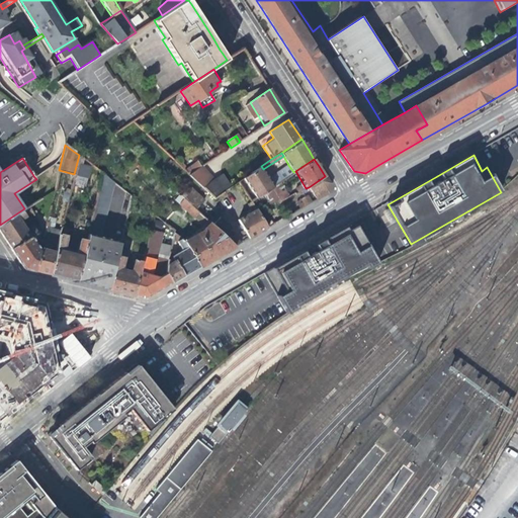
[(183,170),(188,175),(199,168),(195,163),(183,170)]
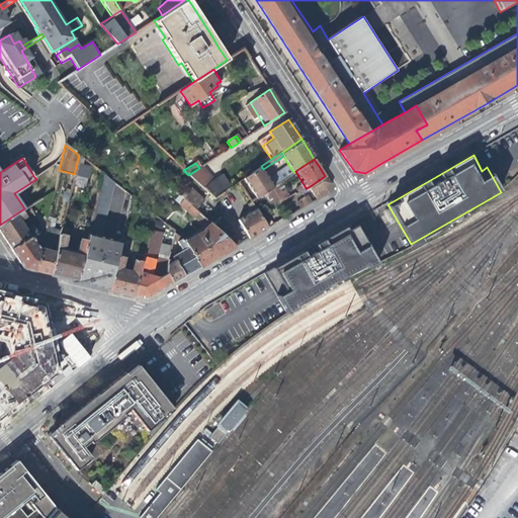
[(86,188),(91,166),(80,164),(75,186),(86,188)]
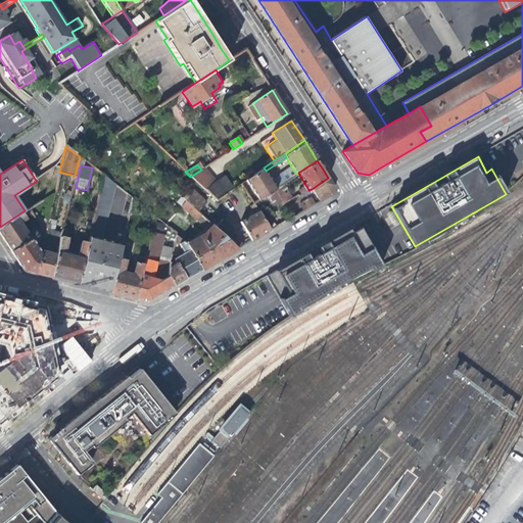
[(296,174),(291,167),(271,179),(276,187),(280,184),(296,174)]
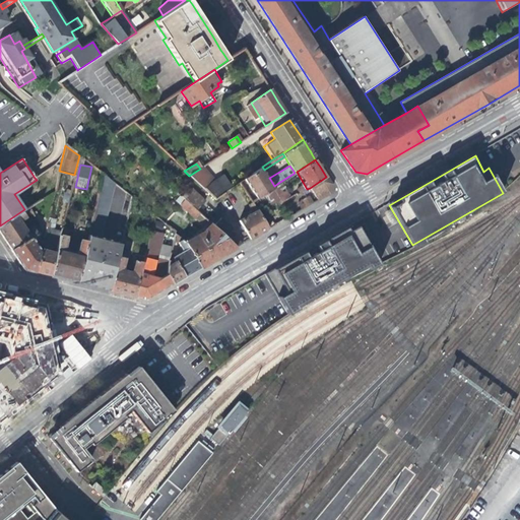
[(201,167),(200,169),(189,176),(214,199),(231,188),(221,173),(212,179),(201,167)]
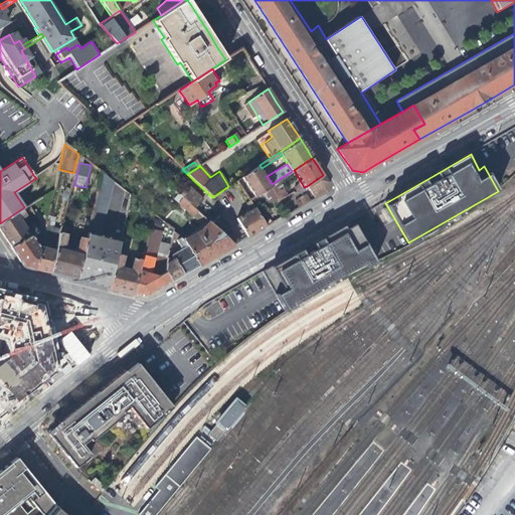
[(268,187),(272,184),(267,176),(262,168),(260,165),(242,176),(254,195),(268,187)]
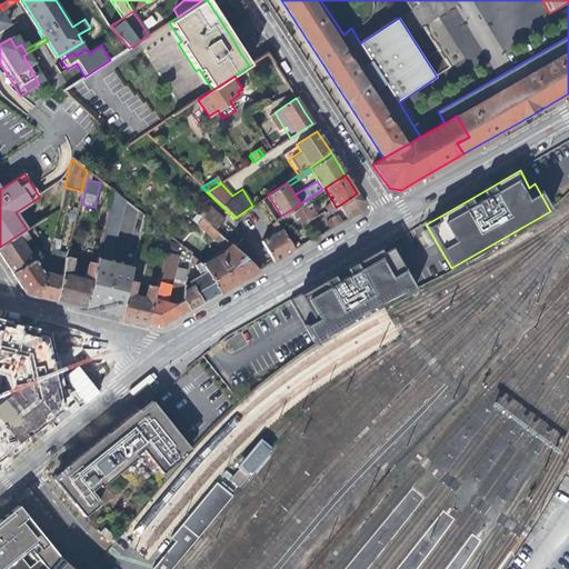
[(109,280),(116,252),(128,203),(121,198),(111,190),(93,263),(82,309),(95,311),(101,313),(105,299),(108,300),(109,298),(113,299),(118,282),(109,280)]
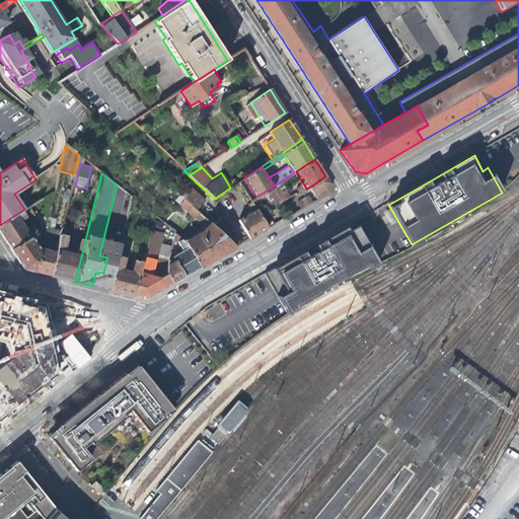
[(325,176),(309,188),(317,200),(328,194),(329,189),(330,184),(325,176)]
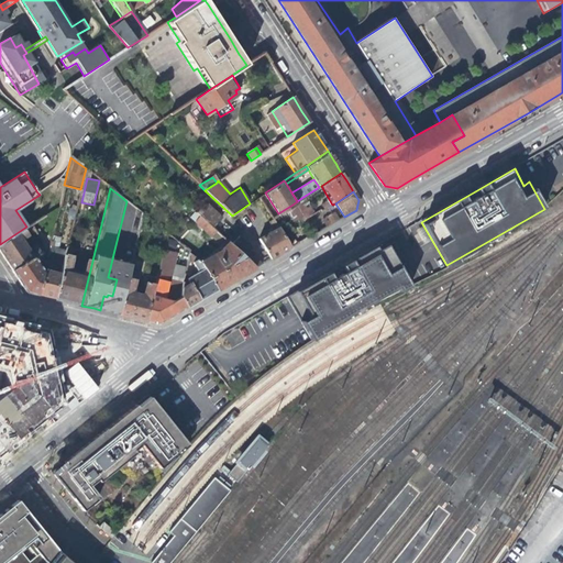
[(311,214),(301,198),(297,201),(293,205),(299,218),(301,220),(311,214)]
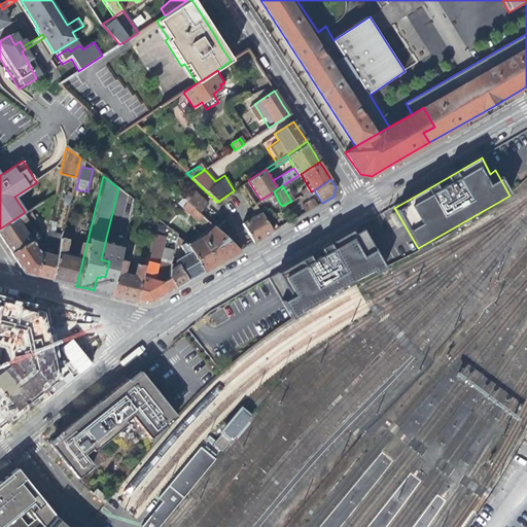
[(182,199),(186,203),(197,212),(205,204),(190,190),(182,199)]
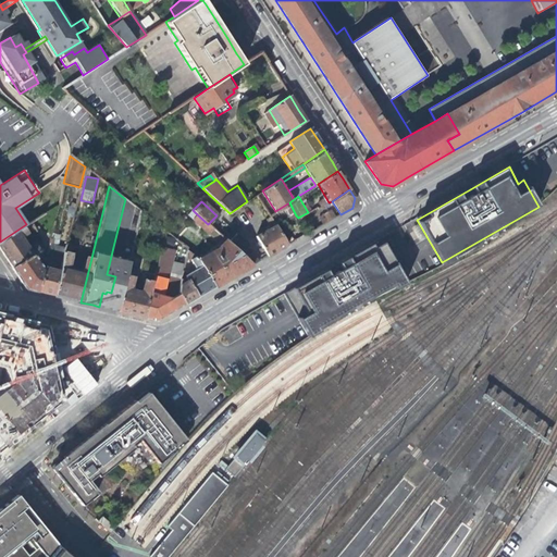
[(276,227),(296,215),(289,202),(275,211),(270,215),(276,227)]
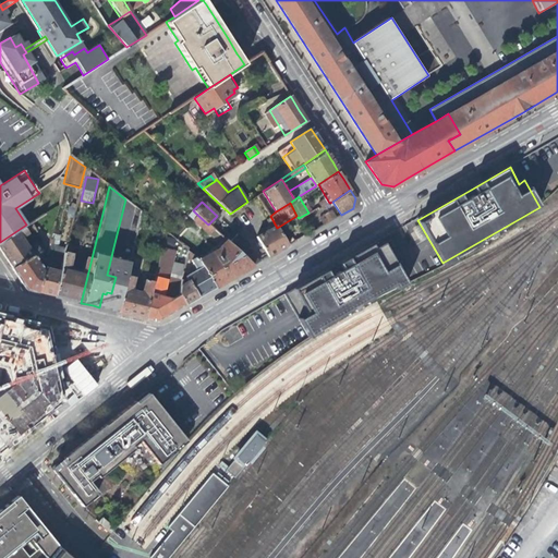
[(316,218),(320,227),(334,219),(329,210),(316,218)]
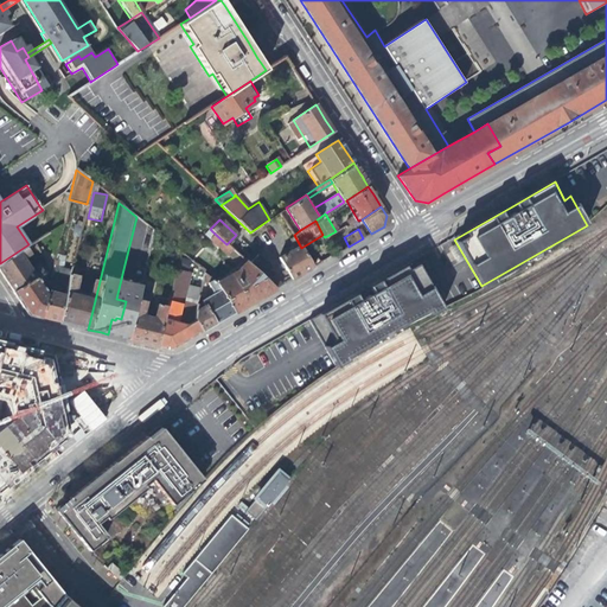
[(231,250),(227,244),(215,234),(210,238),(227,255),(231,250)]
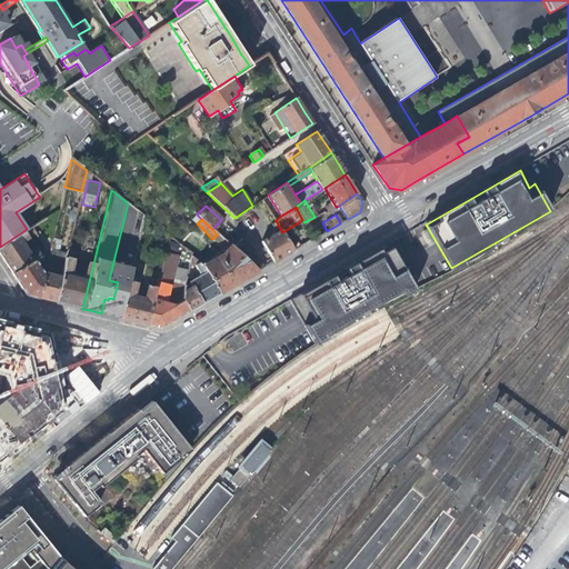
[(260,241),(272,262),(280,258),(293,251),(282,232),(276,220),(269,223),(276,233),(260,241)]
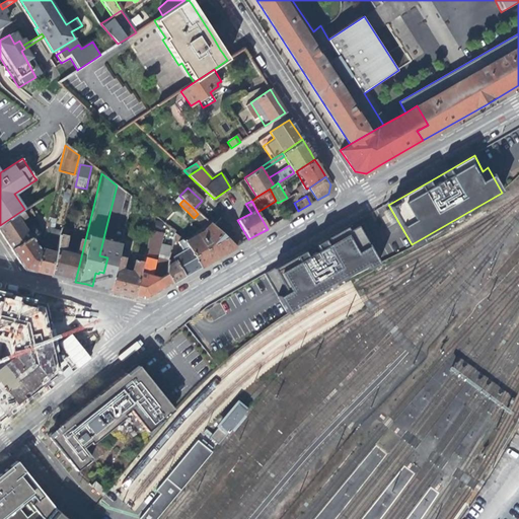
[(24,209),(0,225),(0,234),(1,237),(9,249),(39,232),(41,226),(40,224),(32,229),(31,228),(26,231),(19,221),(31,212),(28,207),(24,209)]
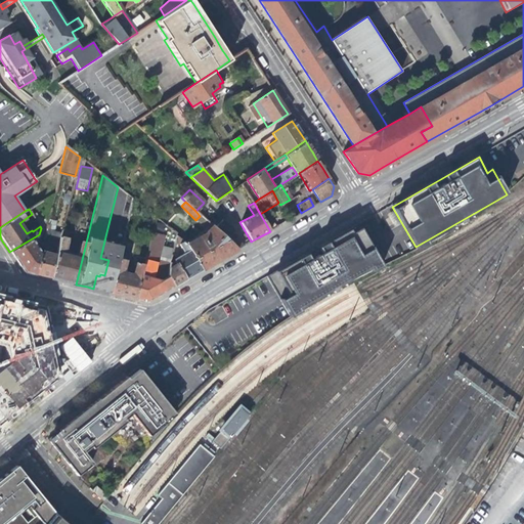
[(197,219),(203,229),(211,225),(205,215),(197,219)]
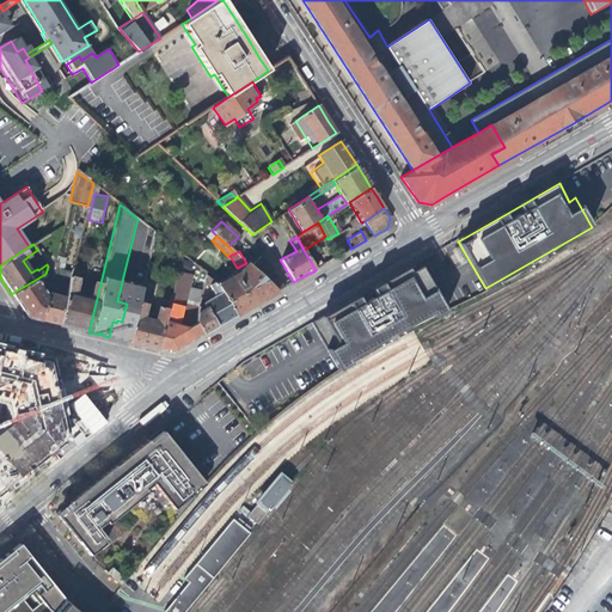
[(258,256),(249,267),(276,292),(281,289),(283,288),(269,274),(273,269),(258,256)]
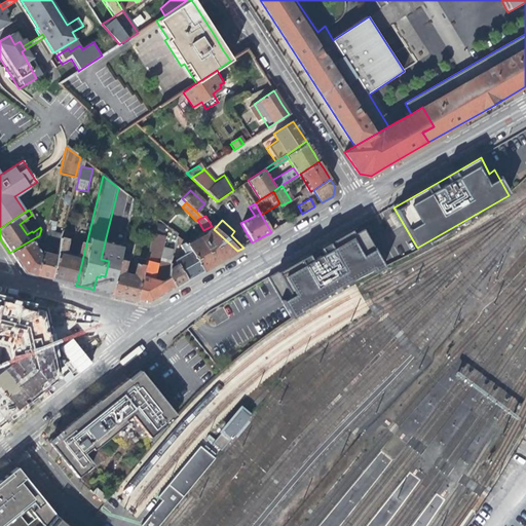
[(47,224),(40,253),(35,275),(42,277),(50,279),(57,255),(49,253),(51,243),(48,243),(52,226),(47,224)]
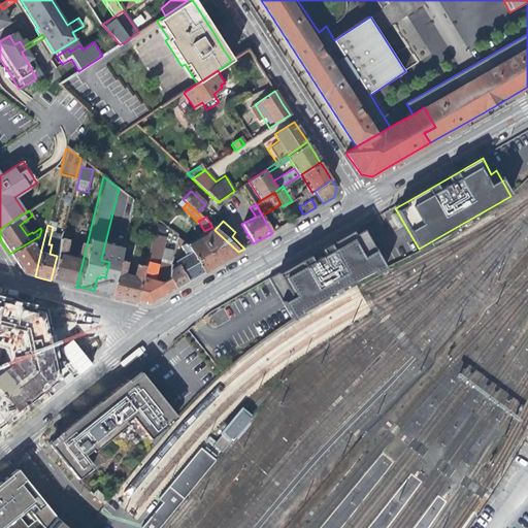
[(206,235),(188,245),(202,272),(220,263),(234,254),(238,252),(215,230),(206,234),(206,235)]
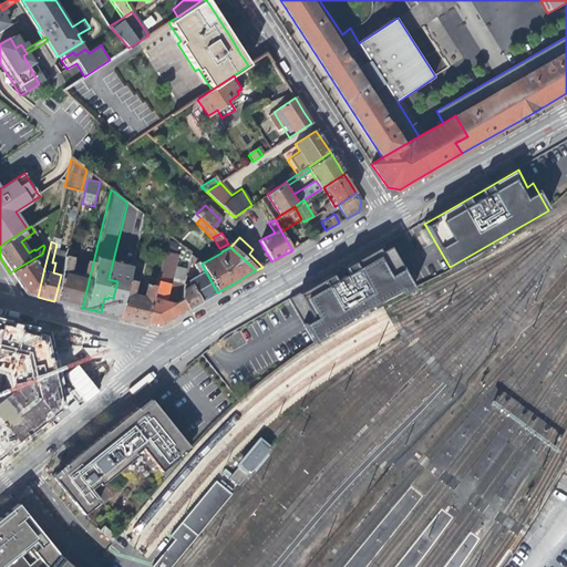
[(347,268),(289,300),(316,346),(382,308),(414,289),(399,261),(391,265),(382,247),(347,268)]
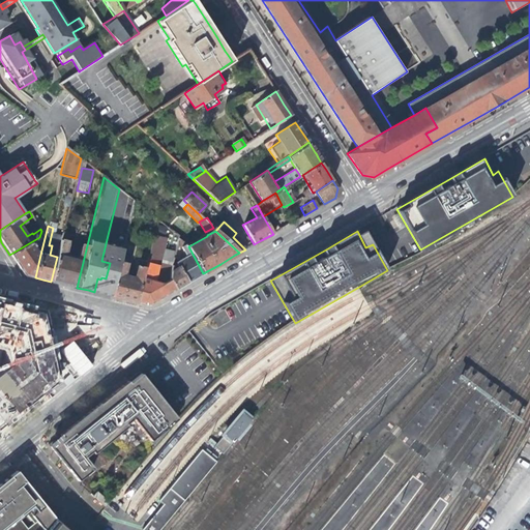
[(62,233),(57,257),(51,282),(64,285),(77,288),(87,245),(80,244),(76,258),(63,255),(67,235),(62,233)]
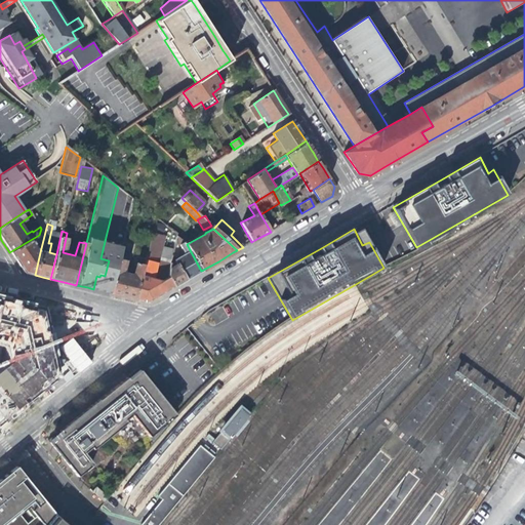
[(96,276),(93,289),(110,293),(120,251),(123,237),(107,233),(101,258),(109,260),(105,276),(101,275),(99,277),(96,276)]
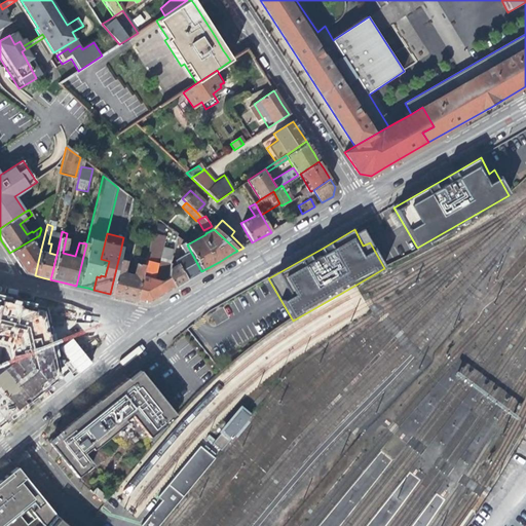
[(151,233),(144,263),(135,300),(141,301),(147,302),(175,287),(167,276),(160,279),(151,277),(162,236),(151,233)]
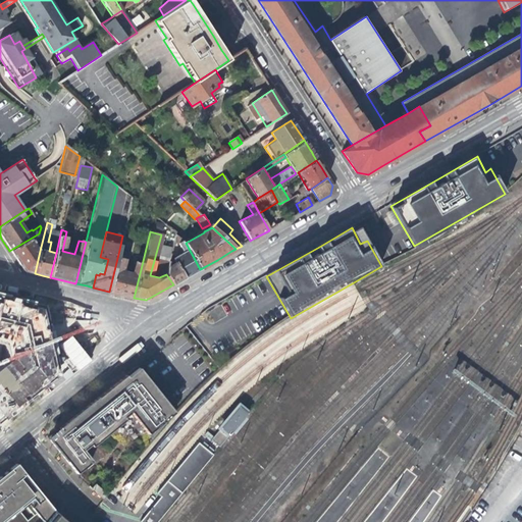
[(41,236),(39,233),(9,251),(14,258),(22,270),(30,272),(35,273),(40,251),(38,248),(41,236)]
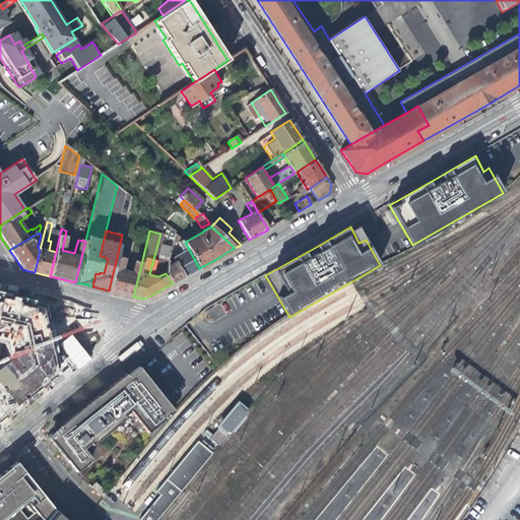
[(173,257),(175,261),(184,277),(192,272),(199,268),(185,242),(184,240),(175,234),(173,241),(176,241),(182,252),(173,257)]
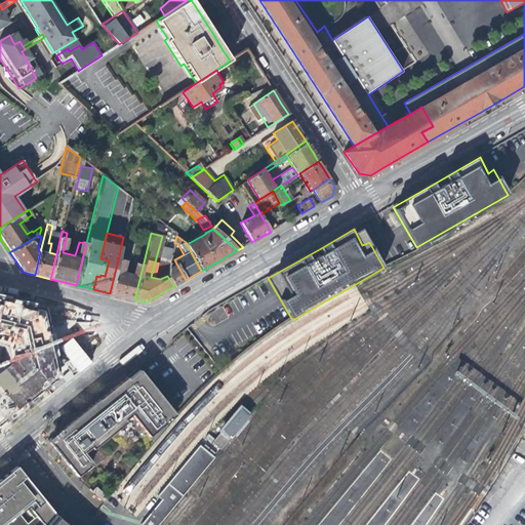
[(127,253),(120,251),(110,293),(121,296),(134,299),(144,263),(136,260),(133,273),(130,273),(131,272),(127,271),(126,273),(124,271),(127,253)]
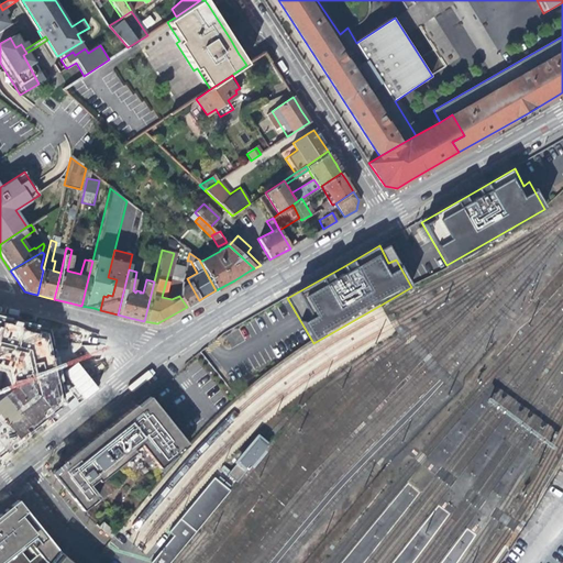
[(178,294),(179,296),(187,307),(192,304),(199,300),(189,283),(180,287),(178,294)]
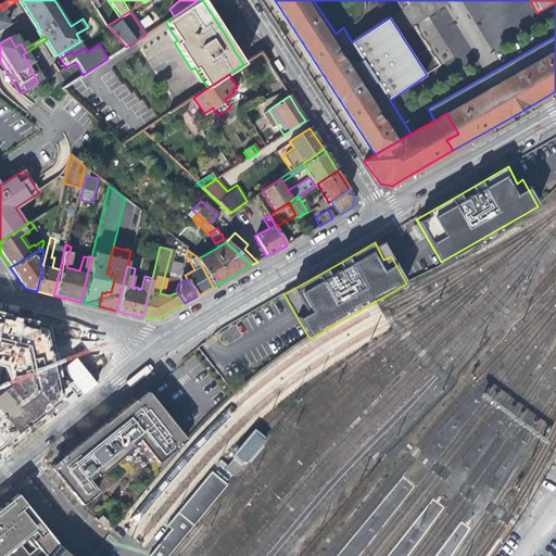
[(48,326),(0,314),(0,361),(3,362),(8,381),(0,387),(0,446),(62,397),(48,326)]
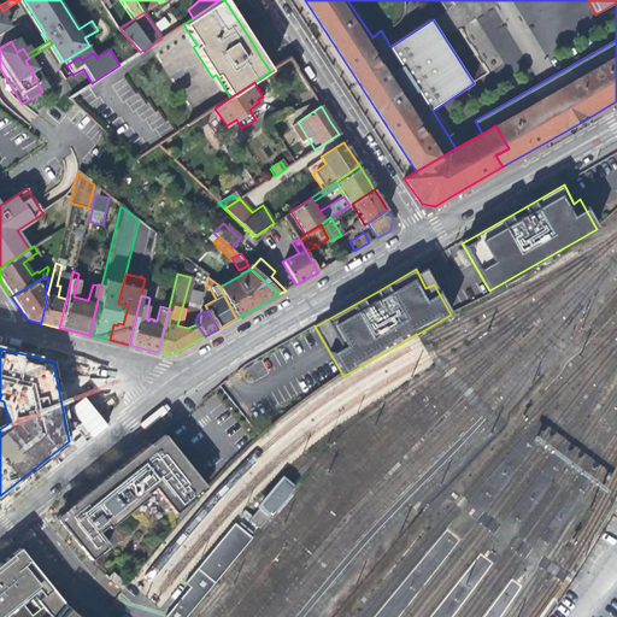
[(122,515),(147,494),(145,492),(152,486),(178,518),(206,487),(160,432),(56,516),(89,558),(107,544),(99,533),(115,521),(122,515)]
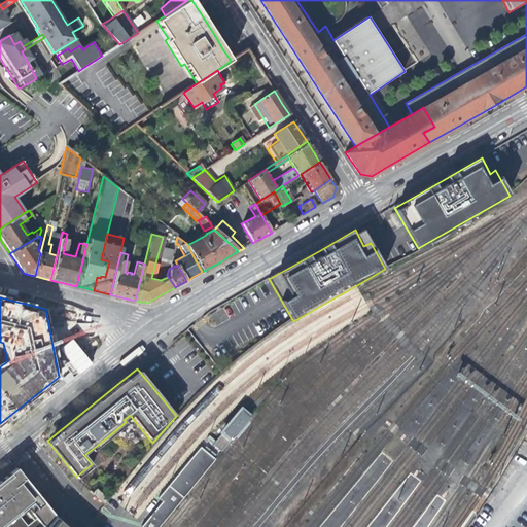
[(238,410),(210,443),(218,450),(247,417),(238,410)]
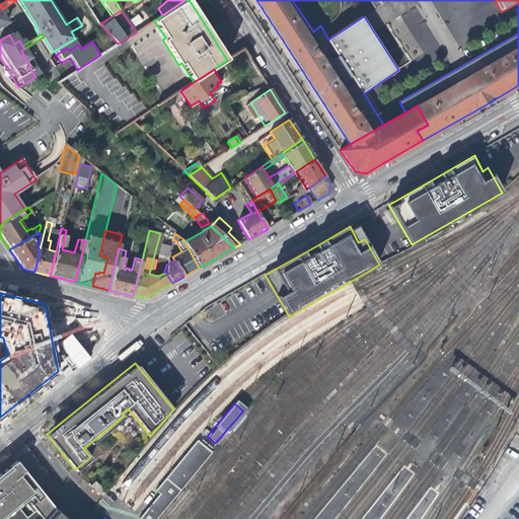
[(140,518),(157,518),(212,451),(198,440),(157,490),(160,493),(140,518)]
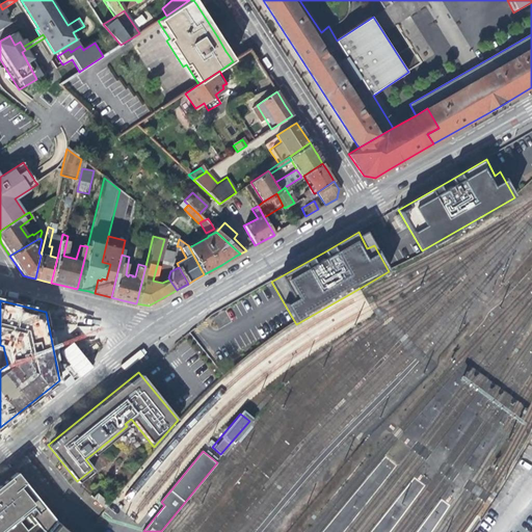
[(49,513),(15,471),(0,483),(0,531),(44,531),(54,520),(49,513)]
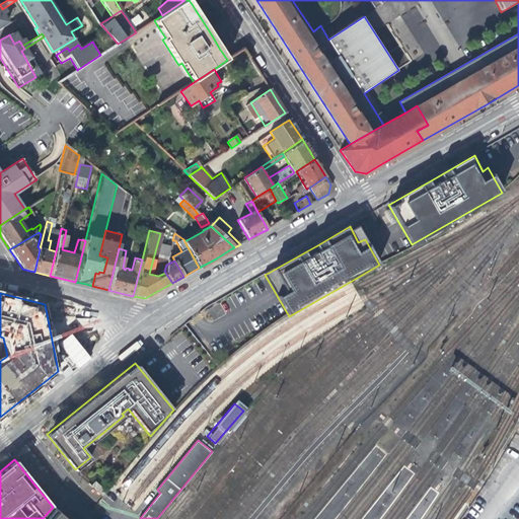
[(105,491),(94,480),(90,485),(101,495),(105,491)]
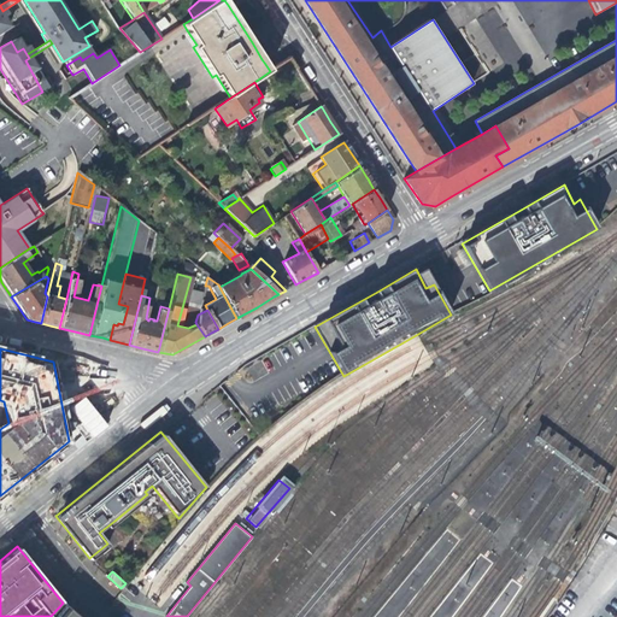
[(78,616),(63,603),(51,616),(78,616)]
